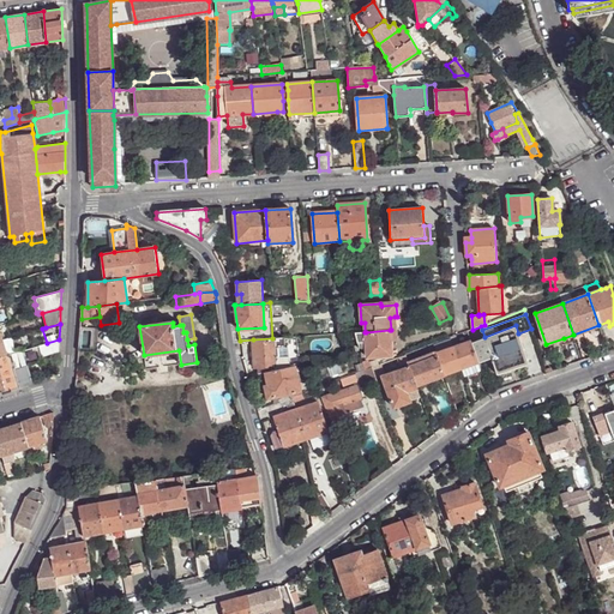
[(485,337),(471,342),(479,362),(491,357),(497,374),(529,362),(518,333),(516,325),(485,337)]
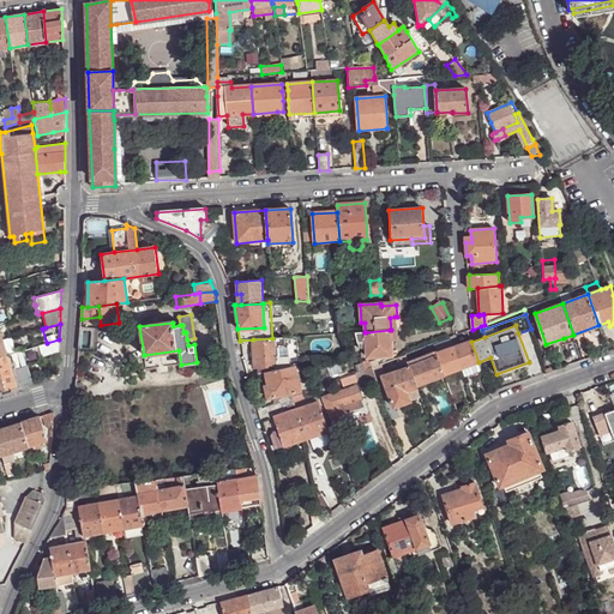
[(80,326),(78,350),(94,351),(95,327),(80,326)]
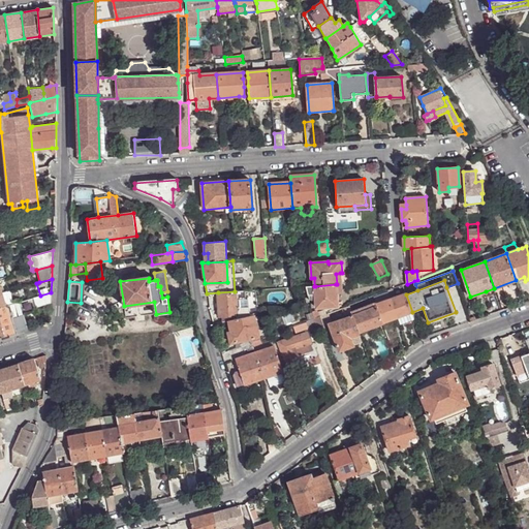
[(336,284),(315,286),(316,300),(316,307),(329,306),(330,303),(337,302),(337,292),(336,284)]
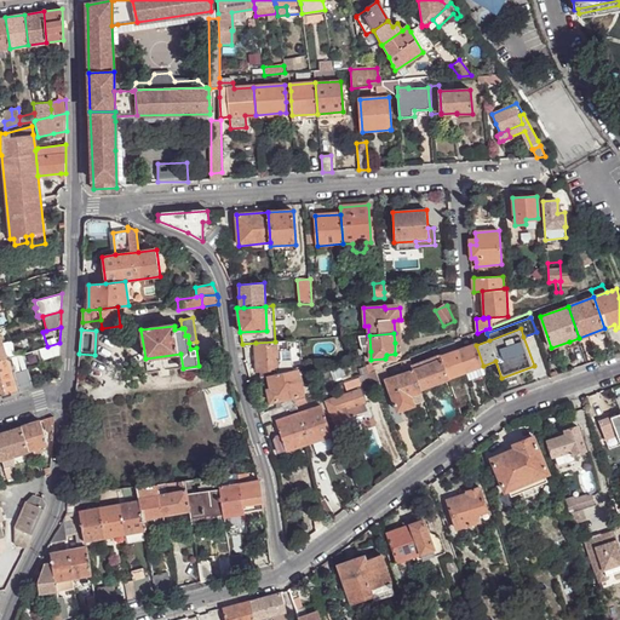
[(368,336),(359,336),(362,351),(371,351),(369,336),(368,336)]
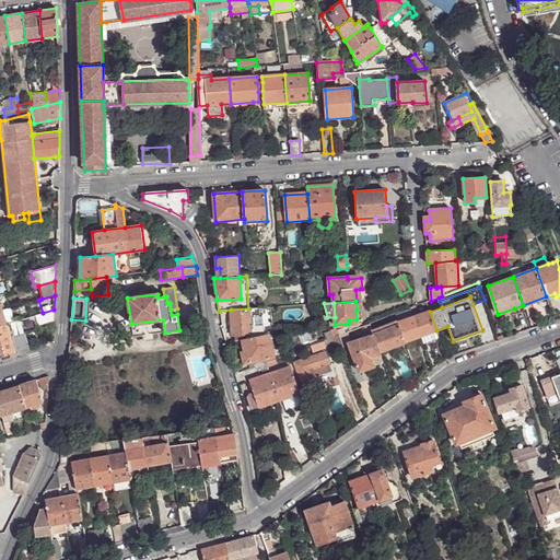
[(248,308),(231,310),(232,336),(235,336),(252,335),(253,334),(252,325),(252,316),(260,316),(259,307),(248,308)]
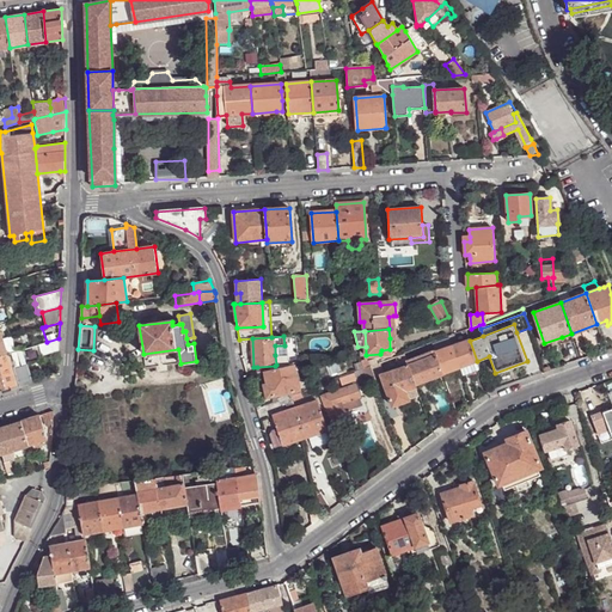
[(436,352),(453,346),(450,336),(433,343),(435,350),(436,352)]
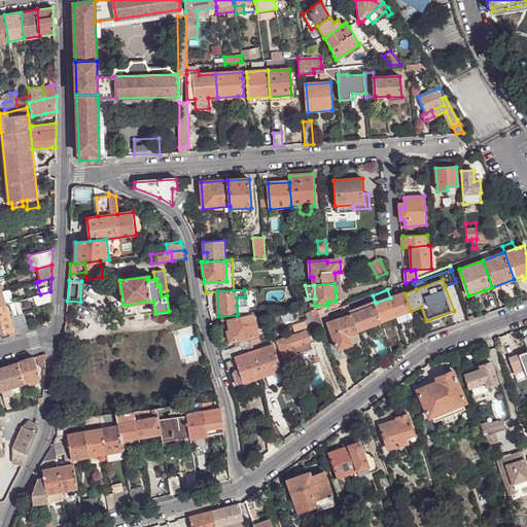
[(12,303),(8,290),(2,292),(6,305),(12,303)]
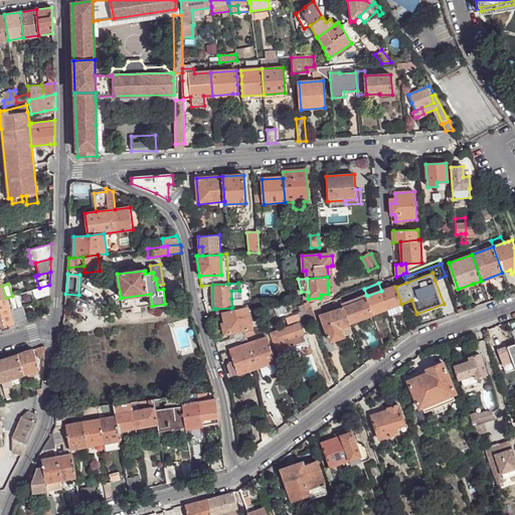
[(48,291),(49,285),(39,288),(33,290),(34,296),(48,291)]
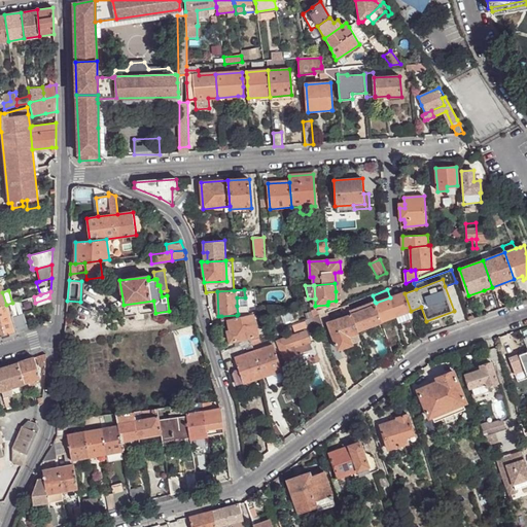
[(390,297),(396,316),(411,311),(405,293),(405,292),(390,297)]
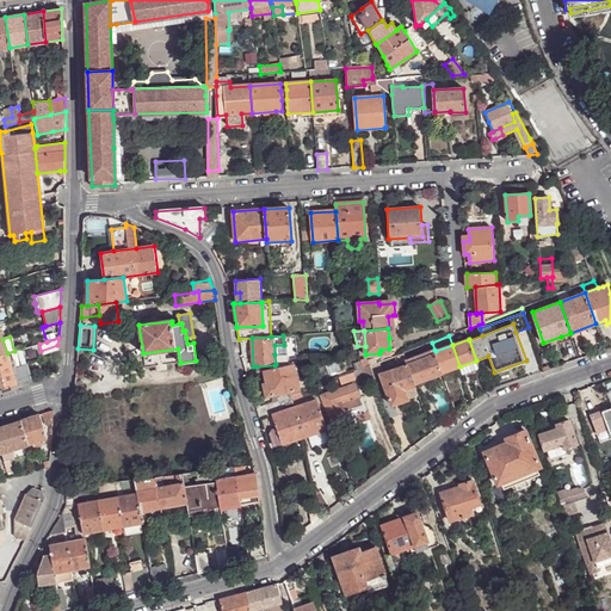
[(443,372),(460,366),(452,345),(436,351),(443,372)]
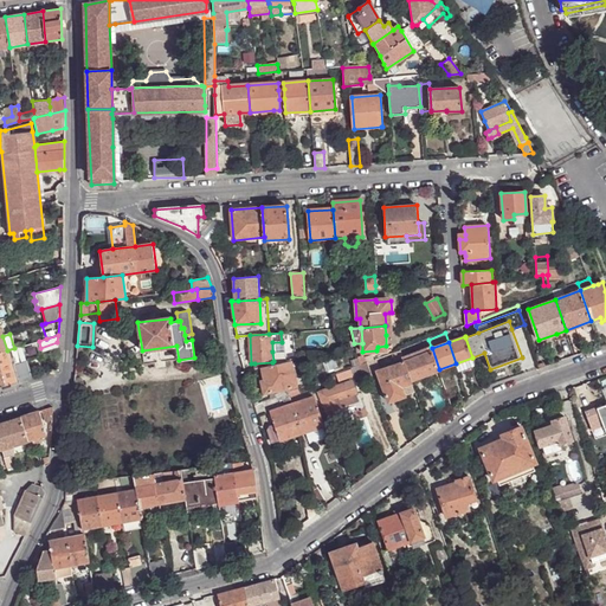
[(412,381),(439,371),(439,369),(432,348),(431,347),(404,356),(405,362),(412,381)]
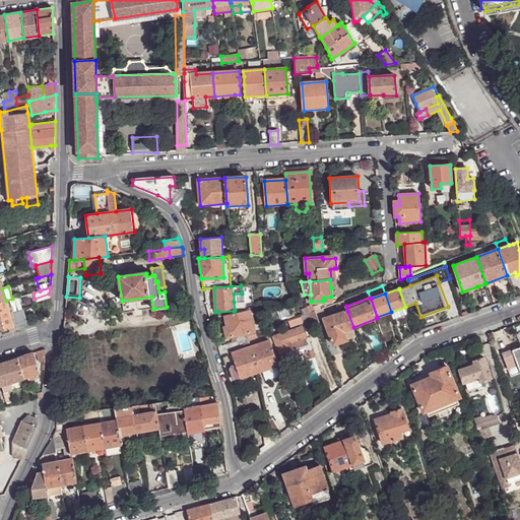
[(18,312),(14,299),(12,299),(6,301),(10,314),(18,312)]
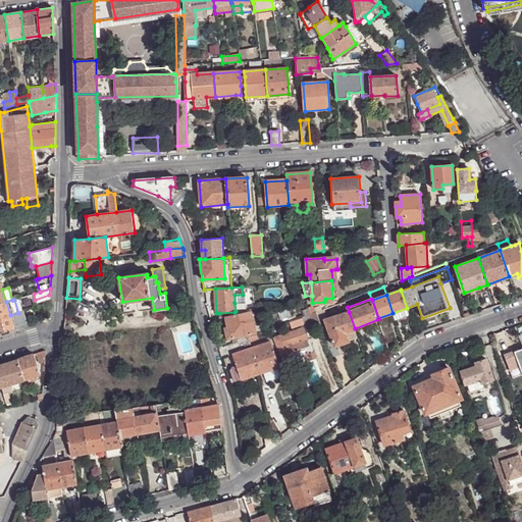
[(0,317),(10,315),(6,302),(0,303),(0,317)]
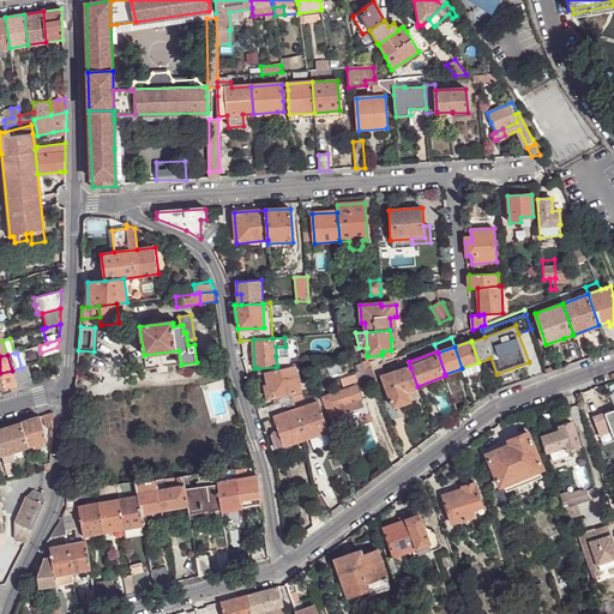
[(276,369),(290,366),(290,355),(276,356),(277,366),(276,367),(276,369)]
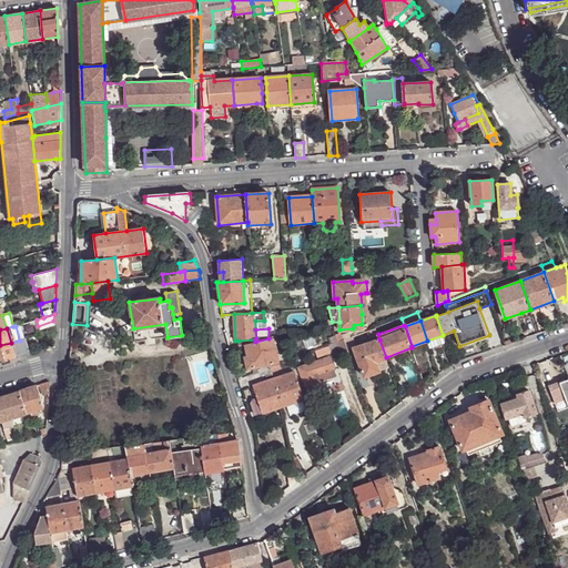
[(369,331),(351,337),(353,343),(372,335),(369,331)]
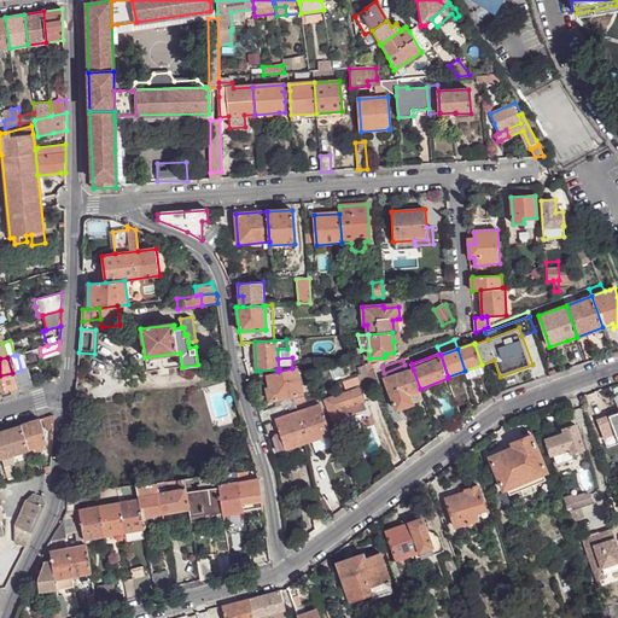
[(367,373),(374,369),(382,367),(379,362),(372,365),(371,362),(366,363),(366,366),(367,373)]
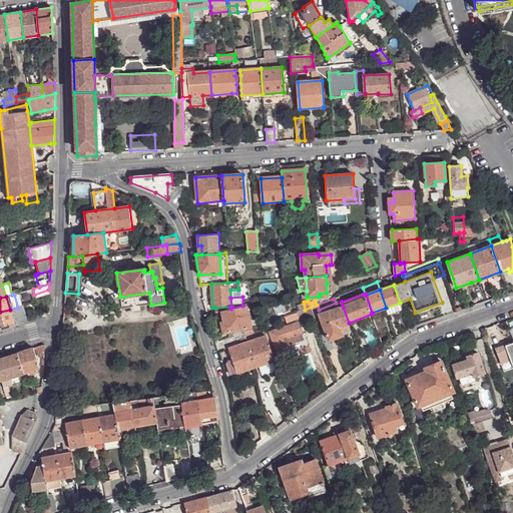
[(386,308),(388,313),(402,309),(400,303),(386,308)]
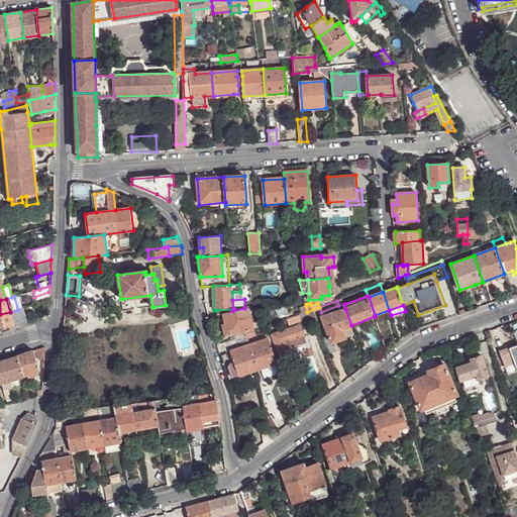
[(317,321),(319,324),(324,322),(322,316),(321,312),(319,307),(313,309),(317,321)]
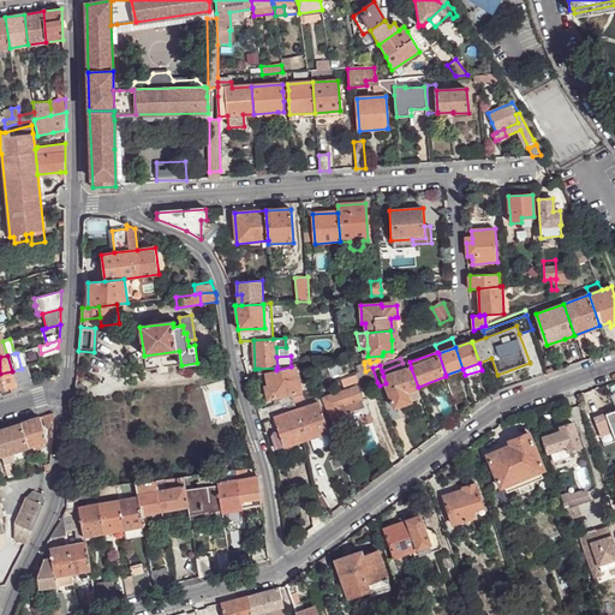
[(302,392),(296,366),(291,366),(276,370),(267,372),(269,386),(266,387),(267,388),(264,388),(264,389),(266,396),(267,398),(268,396),(268,399),(281,395),(302,392)]
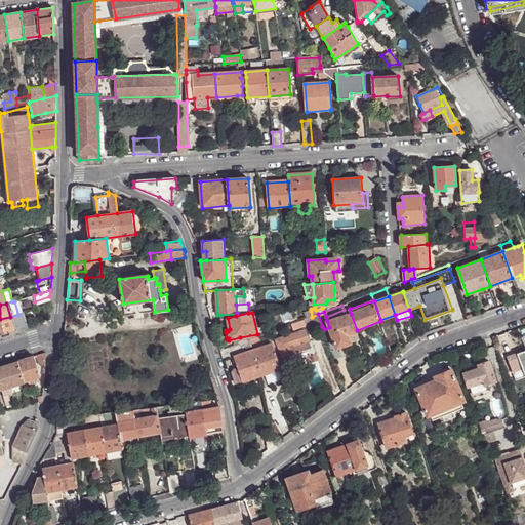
[(309,331),(322,326),(318,314),(312,317),(308,318),(305,319),(307,325),(309,331)]
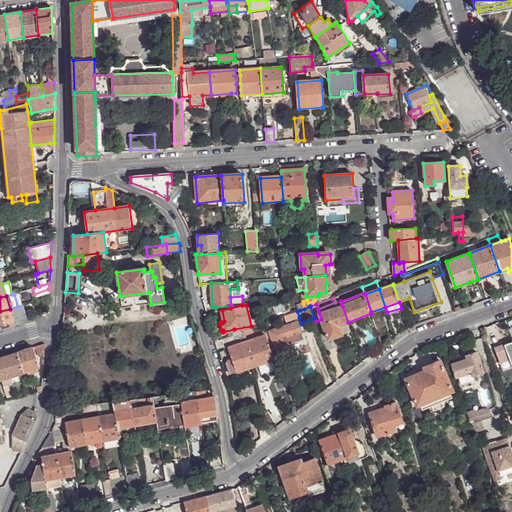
[(339,326),(348,323),(348,322),(342,306),(319,313),(321,319),(328,340),(342,335),(342,334),(339,326)]
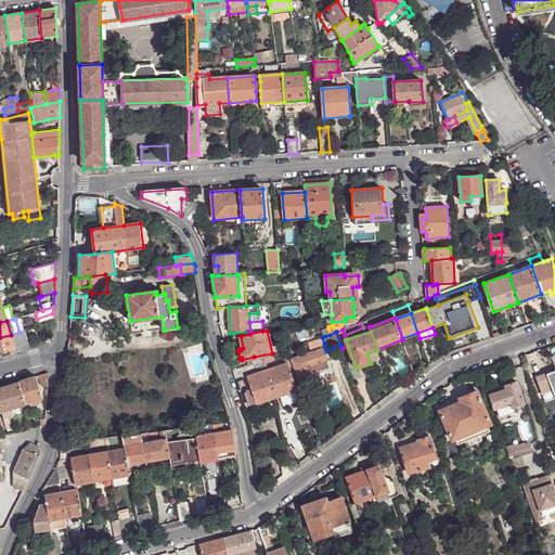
[(0,352),(15,349),(11,335),(0,337),(0,352)]
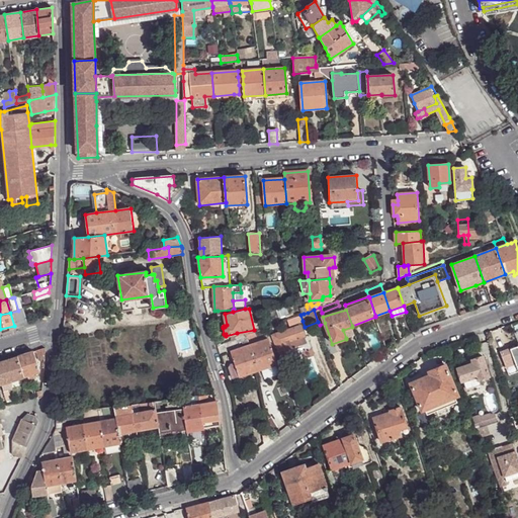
[(300,315),(287,320),(290,326),(303,321),(300,315)]
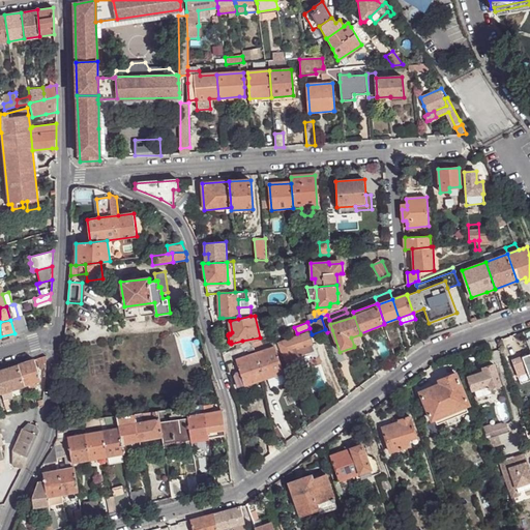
[(299,363),(297,356),(314,351),(307,333),(280,343),(289,367),(299,363)]
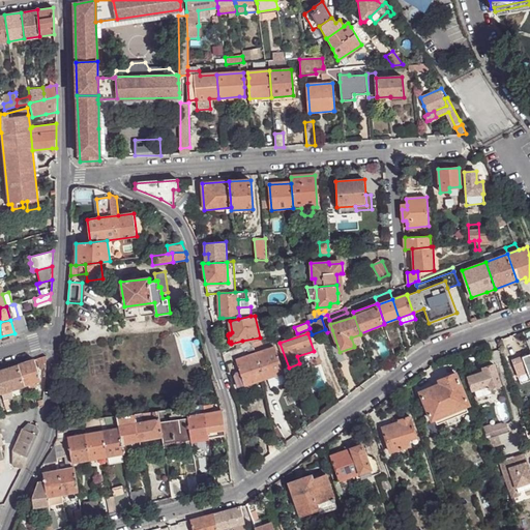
[(354,346),(363,343),(360,334),(351,337),(354,346)]
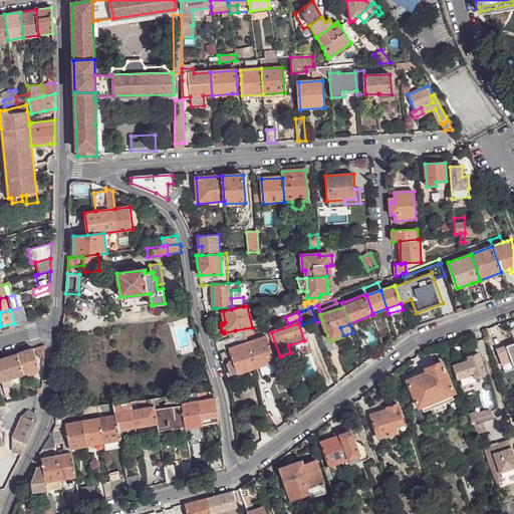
[(234,336),(245,333),(253,329),(252,327),(235,330),(236,333),(233,334),(234,336)]
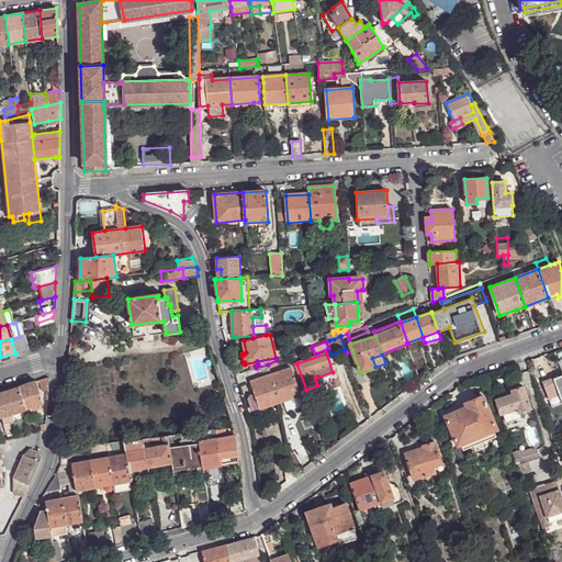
[(263,373),(270,371),(269,368),(268,364),(256,368),(245,372),(246,377),(262,371),(263,373)]
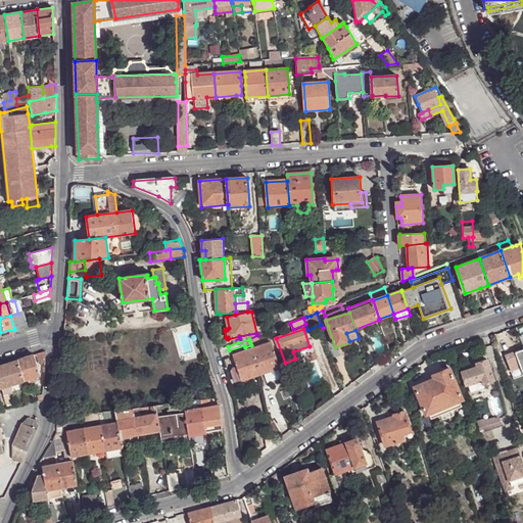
[(501,339),(494,341),(497,350),(504,348),(501,339)]
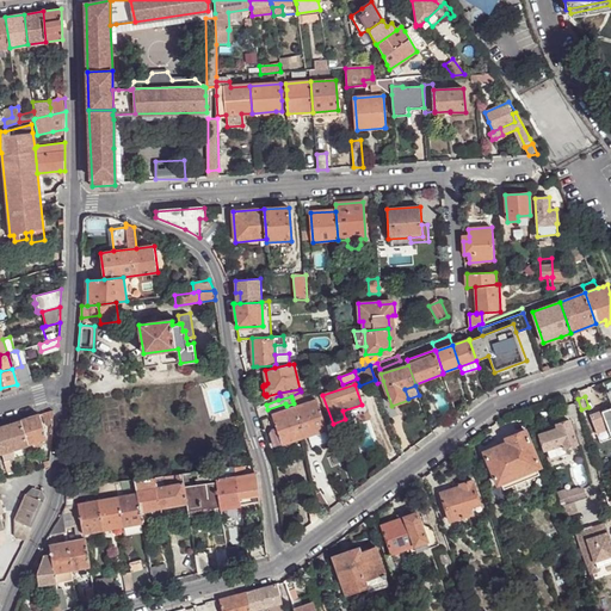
[(295,408),(304,437),(327,430),(318,400),(295,408)]
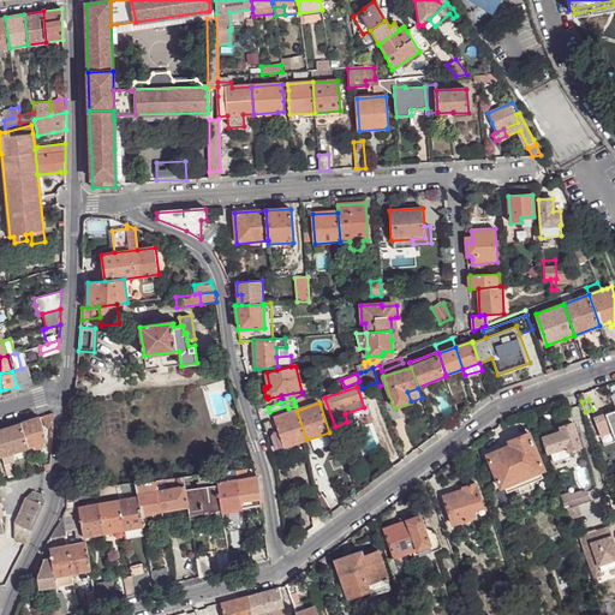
[(258,411),(262,422),(270,418),(269,412),(268,407),(258,411)]
